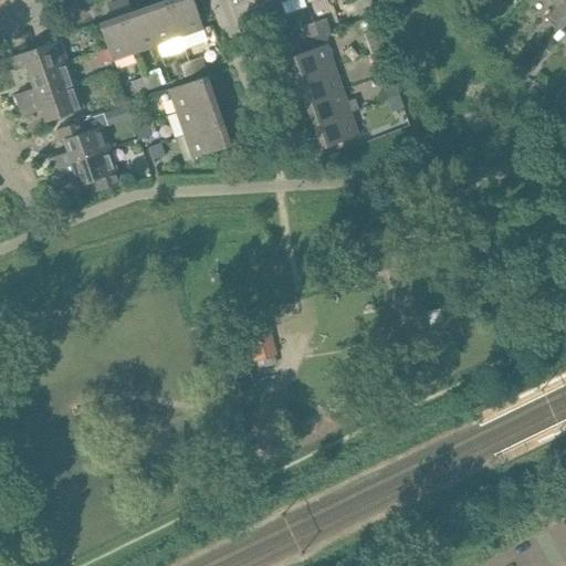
[(122,0),(117,2),(135,53),(157,45),(144,8),(129,13),(125,0),(122,0)]
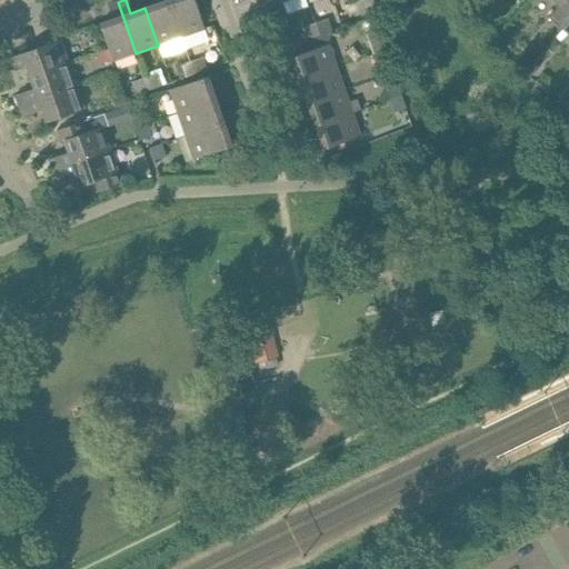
[(145,8),(158,46),(181,38),(167,0),(158,0),(159,3),(145,8)]
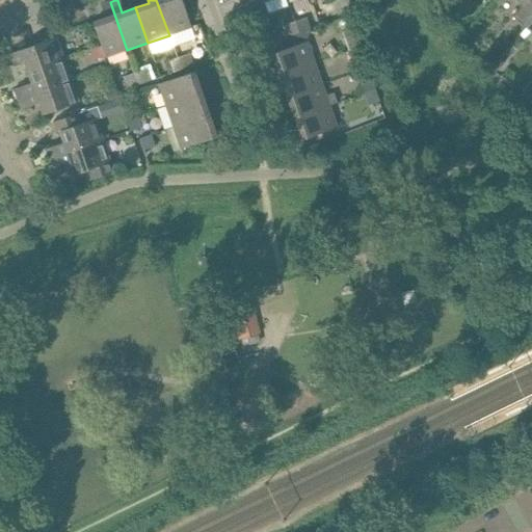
[(156,0),(169,35),(191,27),(181,0),(156,0)]
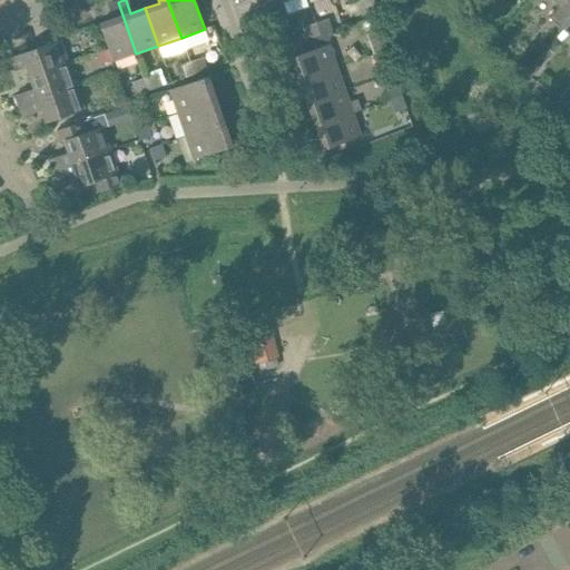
[(255,0),(258,10),(282,2),(281,0),(255,0)]
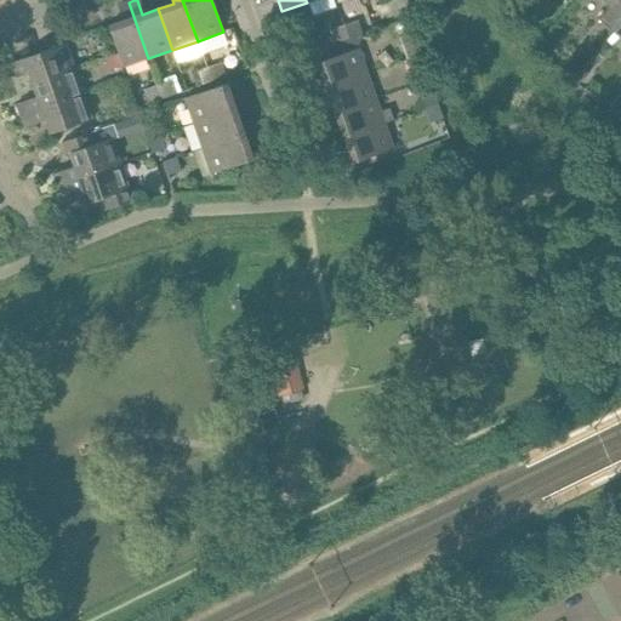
[(404,0),(398,0),(391,3),(396,16),(408,11),(404,0)]
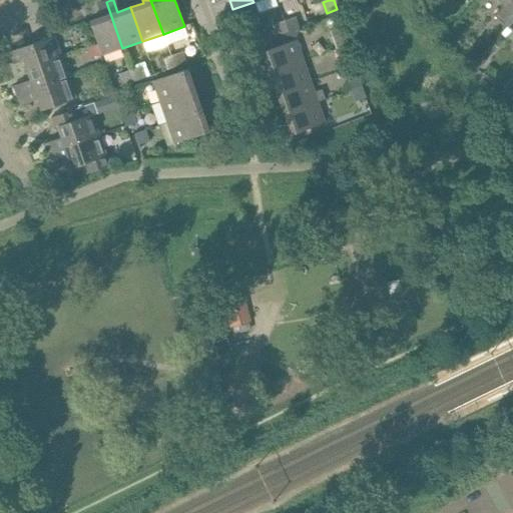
[(494,16),(506,27),(512,19),(512,0),(498,0),(504,5),(494,16)]
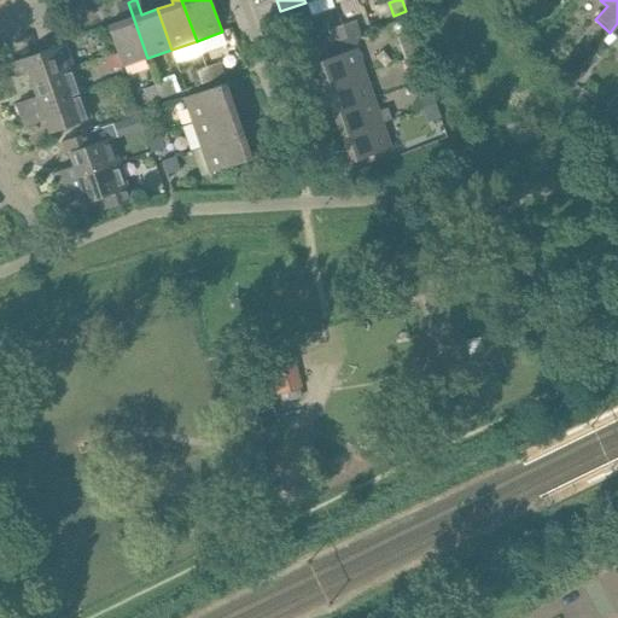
[(108,27),(121,66),(147,58),(128,3),(118,6),(123,21),(108,27)]
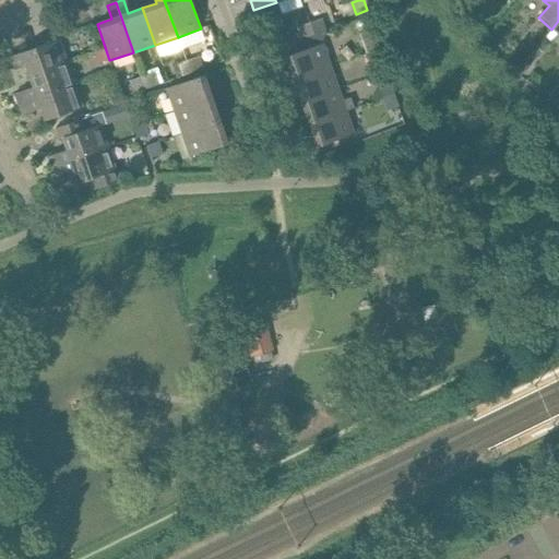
[(356,14),(352,2),(340,7),(343,19),(356,14)]
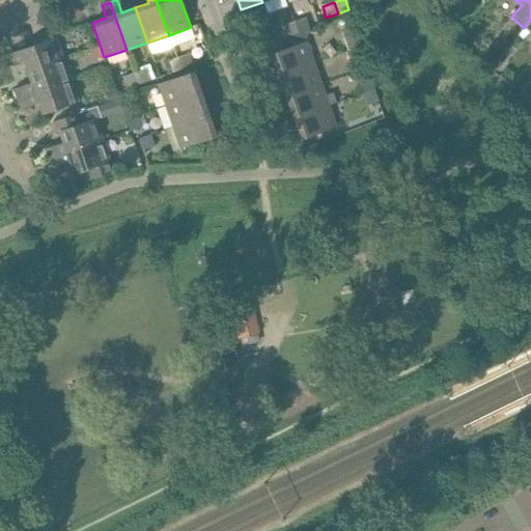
[(307,18),(294,22),(297,32),(310,28),(307,18)]
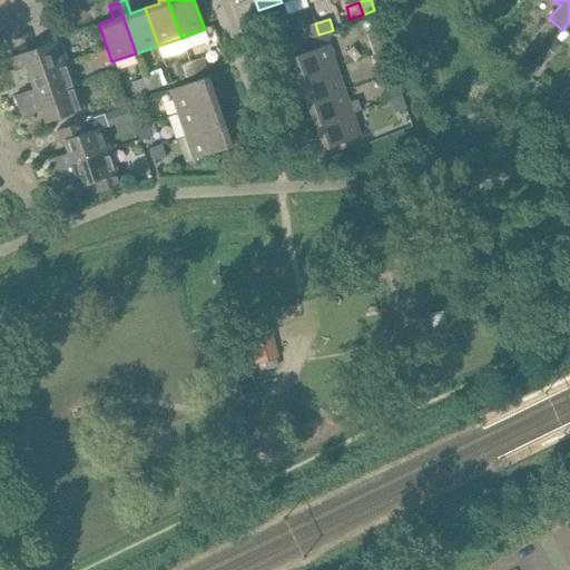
[(302,28),(306,39),(318,35),(315,23),(302,28)]
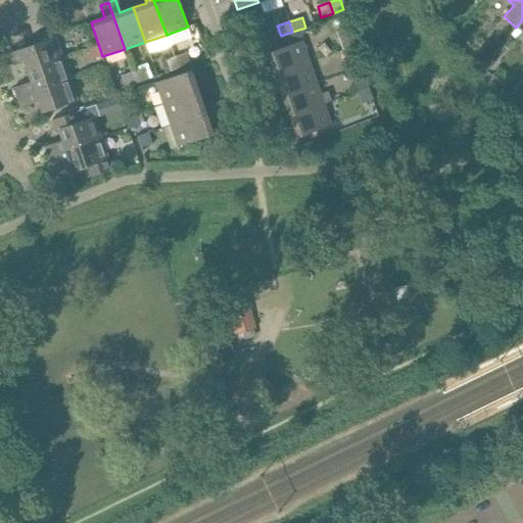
[(244,32),(248,42),(260,39),(256,28),(244,32)]
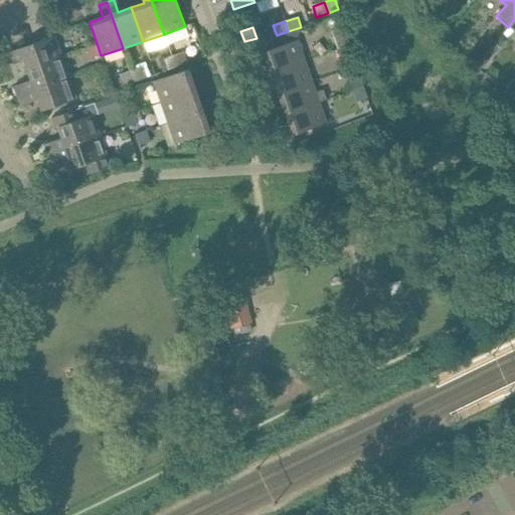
[(348,45),(344,35),(333,39),(337,49),(348,45)]
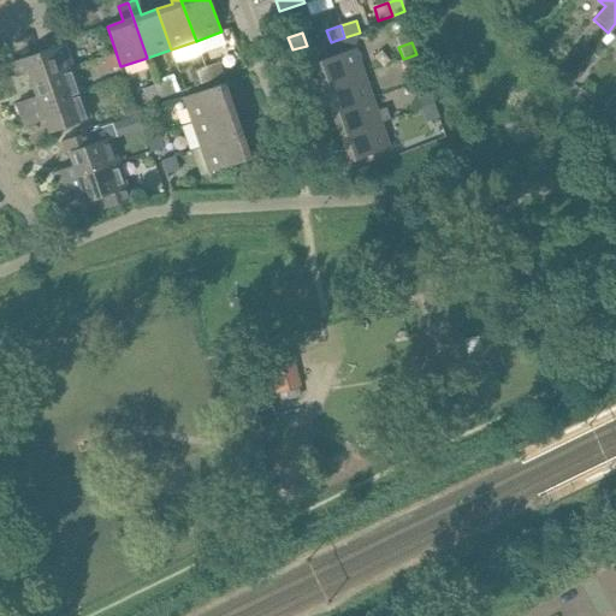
[(28,71),(33,84),(73,70),(64,43),(3,65),(7,77),(28,71)]
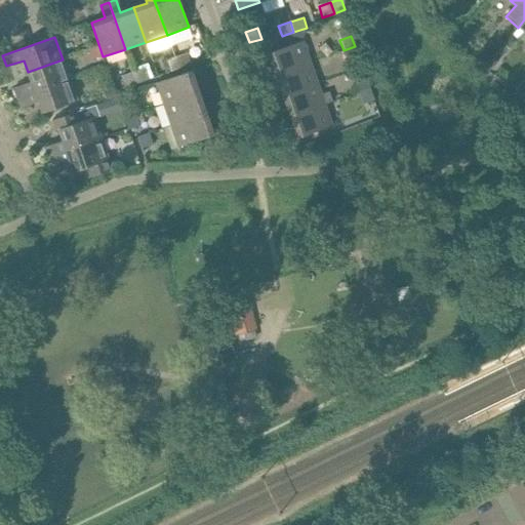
[(303,41),(286,47),(268,53),(273,67),(259,72),(263,79),(310,63),(303,41)]
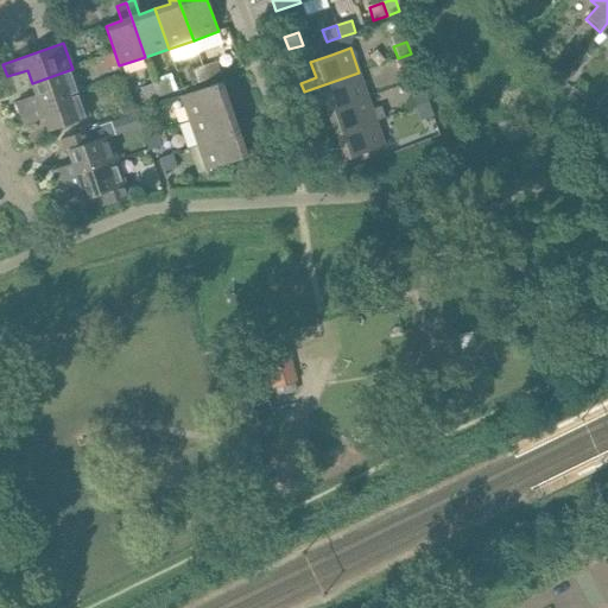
[(416,69),(411,54),(398,58),(403,74),(416,69)]
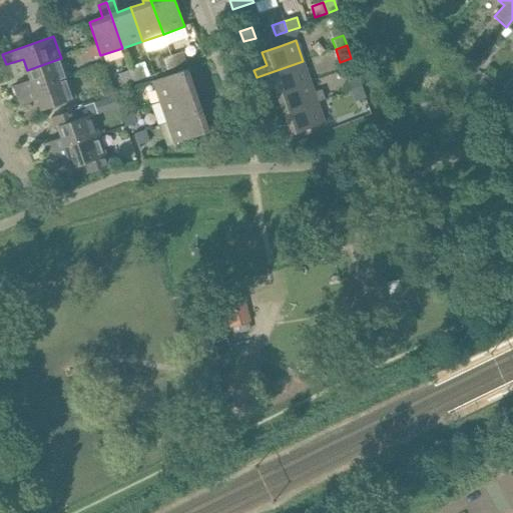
[(174,67),(185,63),(181,52),(171,56),(174,67)]
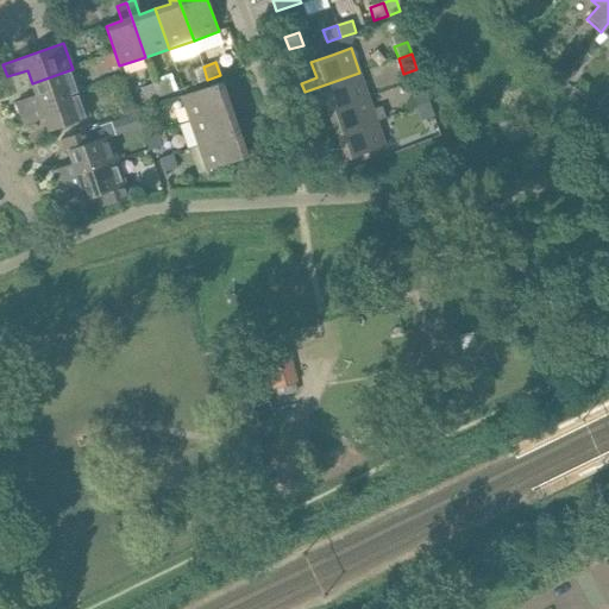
[(207,80),(203,67),(189,71),(194,85),(207,80)]
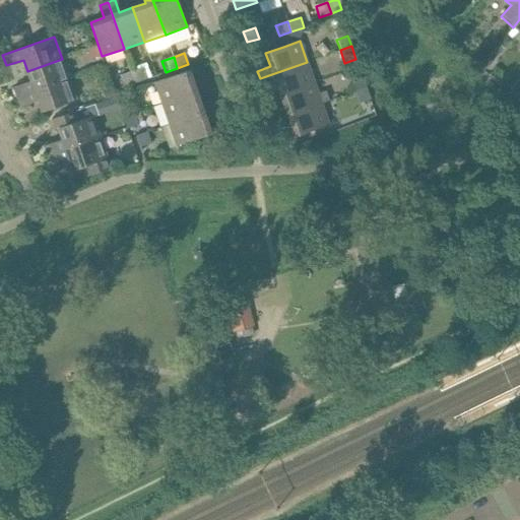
[(69,79),(62,59),(27,71),(30,81),(13,87),(17,98),(69,79)]
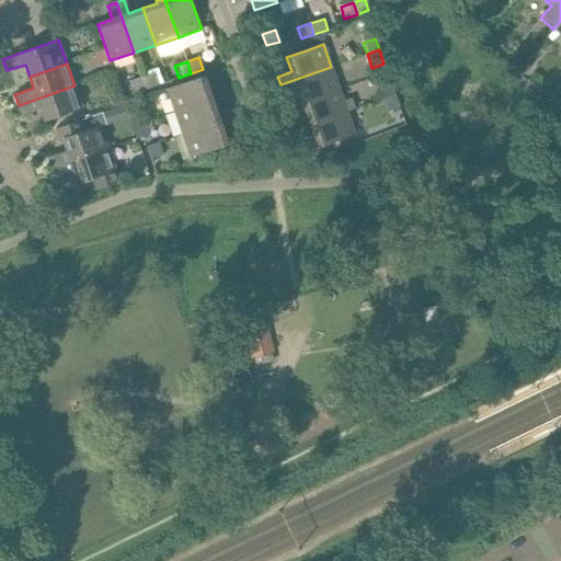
[(302,102),(339,89),(331,67),(281,84),(284,93),(297,88),(302,102)]
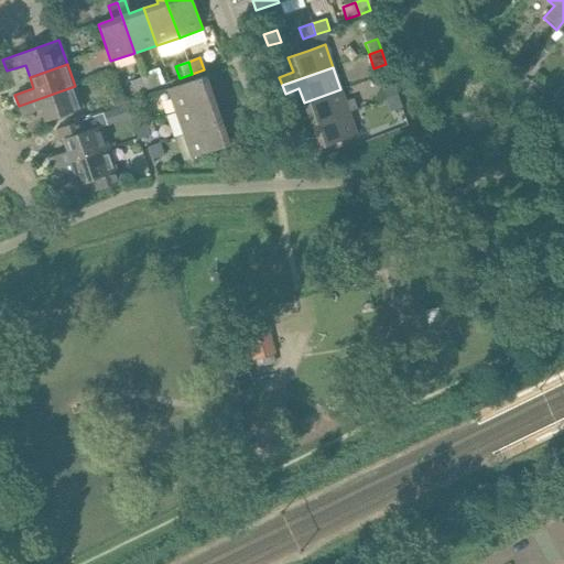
[(167,89),(175,112),(213,99),(208,86),(221,80),(218,72),(167,89)]
